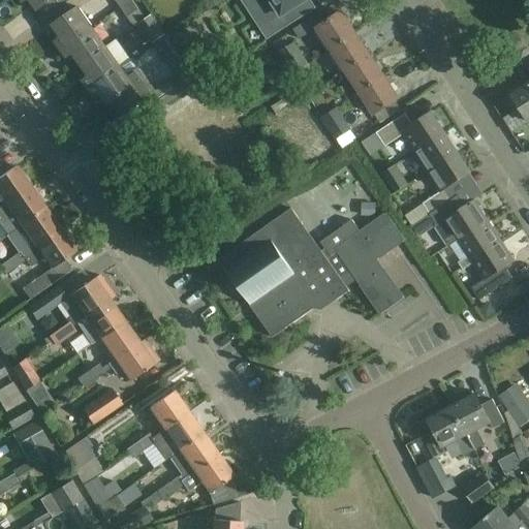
[(19,0),(22,4),(26,0),(28,0),(36,11),(51,0),(19,0)]
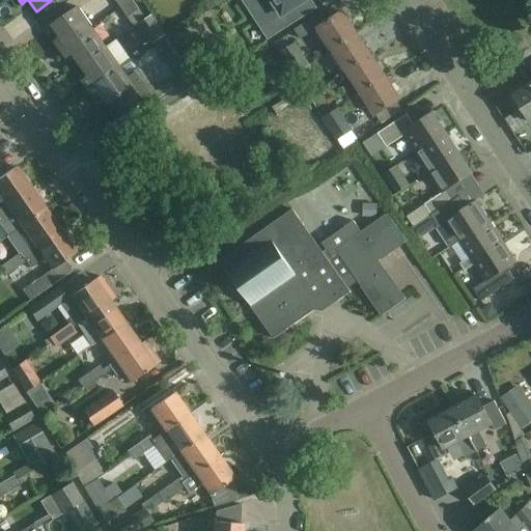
[(139,9),(132,0),(131,0),(120,7),(128,18),(139,9)]
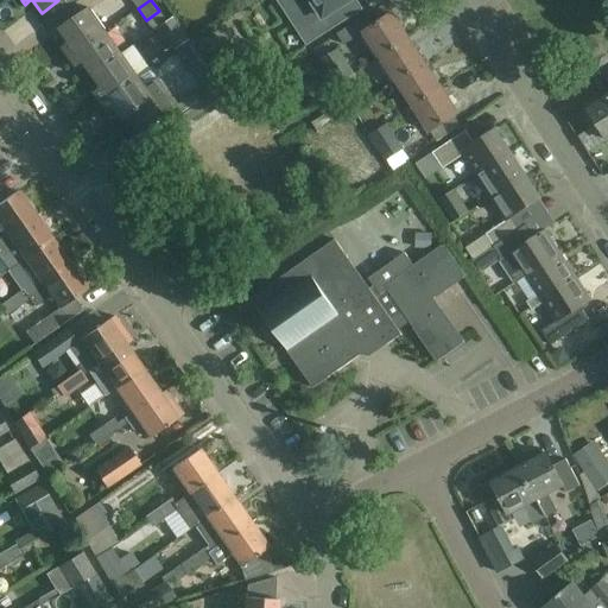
[(298,0),(312,23),(299,31),(308,44),(339,24),(331,12),(348,0),(298,0)]
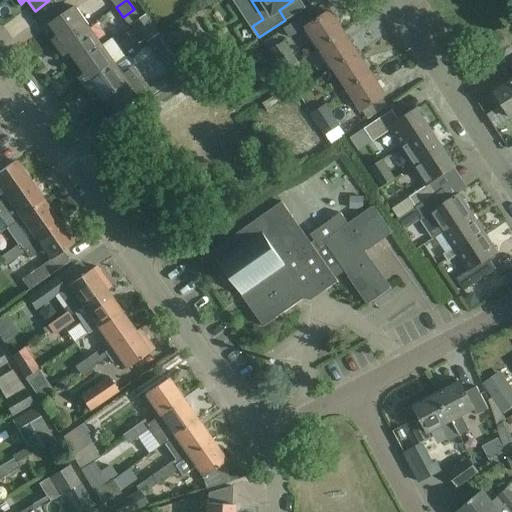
[(58,49),(89,27),(75,7),(50,25),(58,36),(52,41),(58,49)]
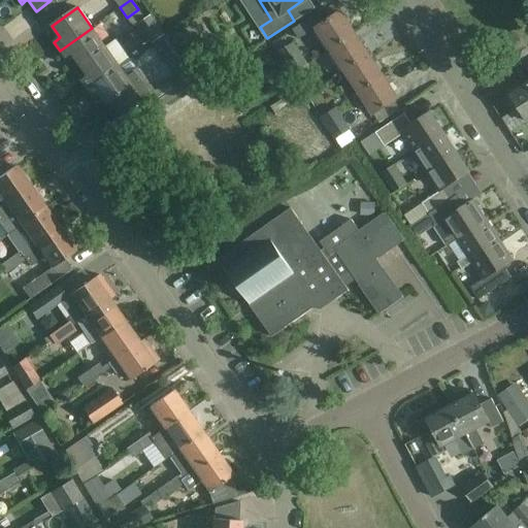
[(315,28),(329,50),(354,34),(339,11),(322,23),(315,28)]
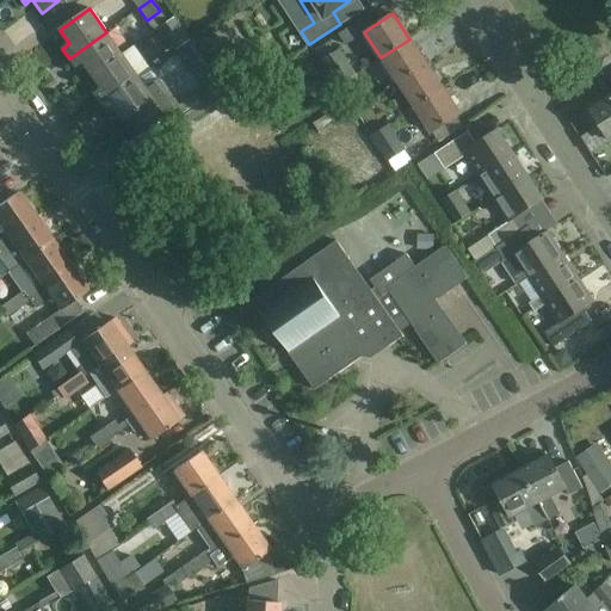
[(345,45),(364,32),(372,26),(365,17),(338,35),(345,45)]
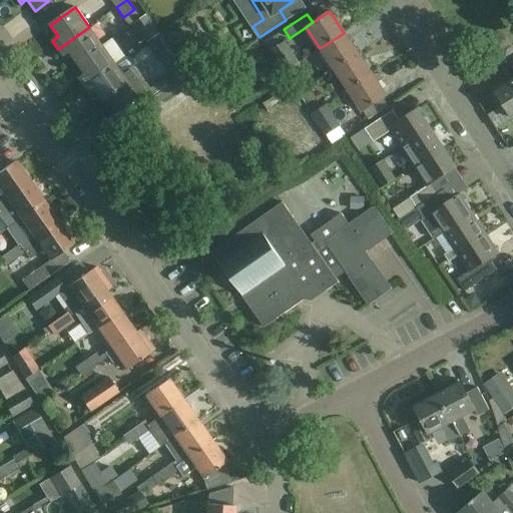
[(141,32),(148,42),(159,34),(152,25),(141,32)]
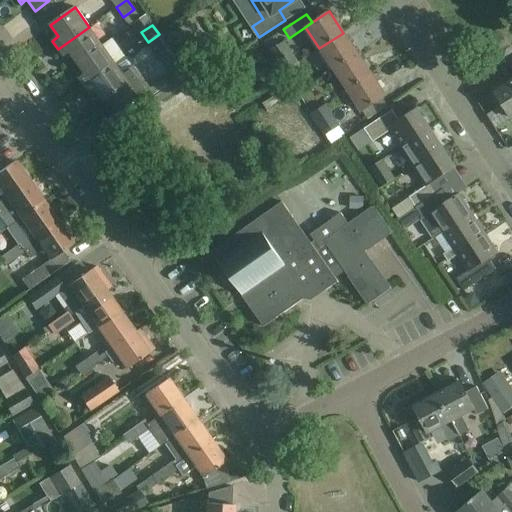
[(89,27),(58,49),(63,56),(69,52),(78,63),(102,46),(89,27)]
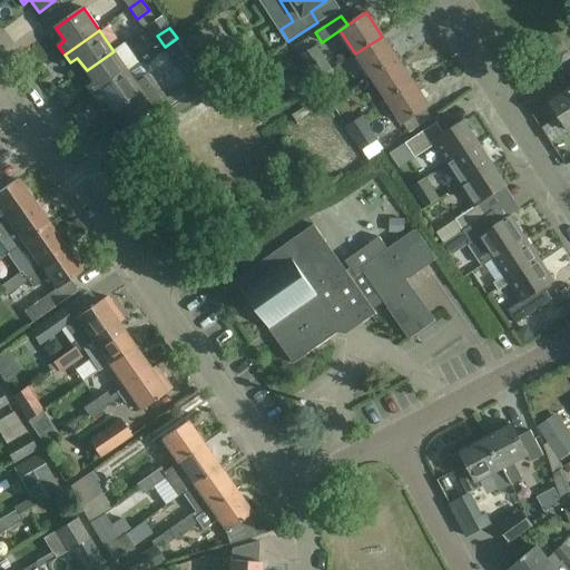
[(202,35),(185,35),(184,48),(200,49),(202,35)]
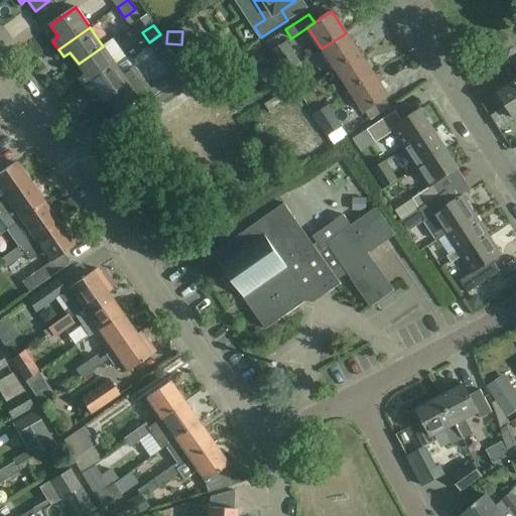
[(359,53),(346,33),(321,48),(336,70),(359,53)]
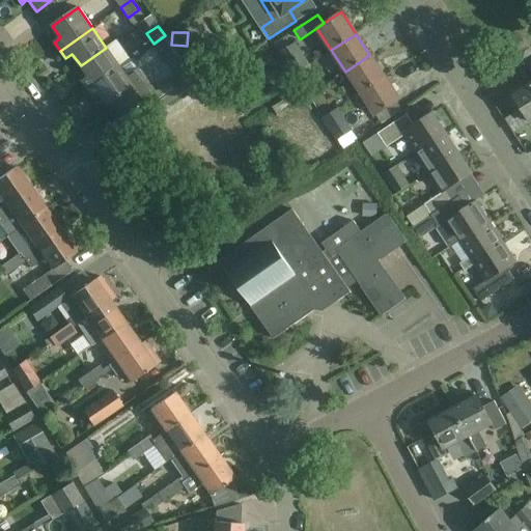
[(165,35),(154,44),(161,53),(171,46),(165,35)]
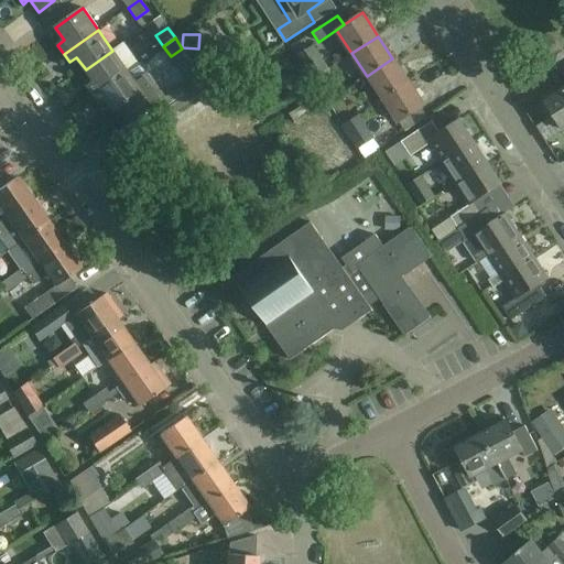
[(303,68),(322,56),(314,45),(295,57),(303,68)]
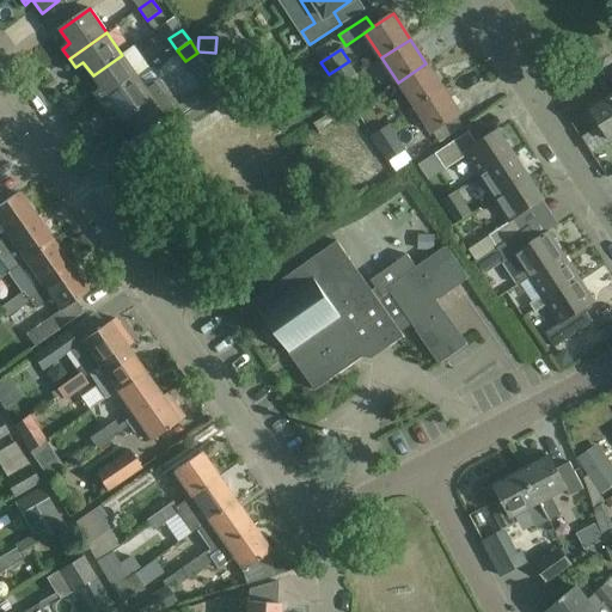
[(122,55),(93,75),(102,89),(95,95),(101,103),(138,77),(122,55)]
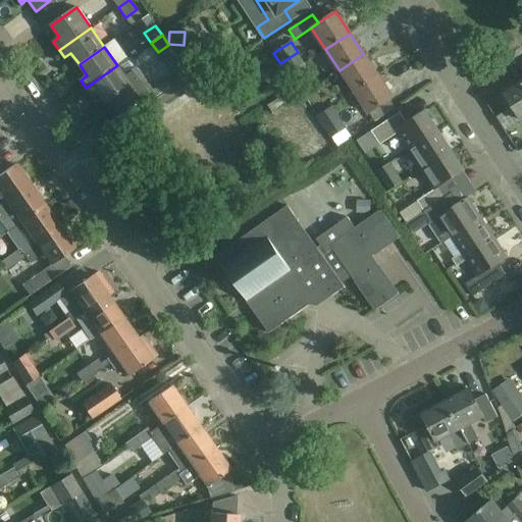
[(298,52),(280,63),(286,73),(304,62),(298,52)]
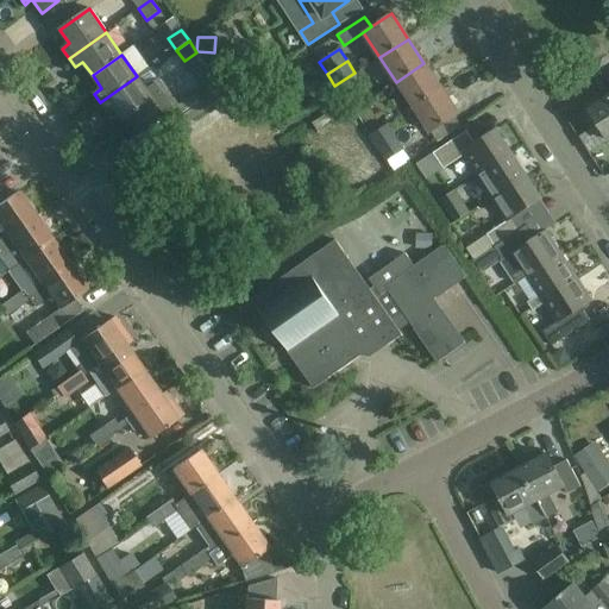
[(440,88),(424,63),(396,82),(413,107),(440,88)]
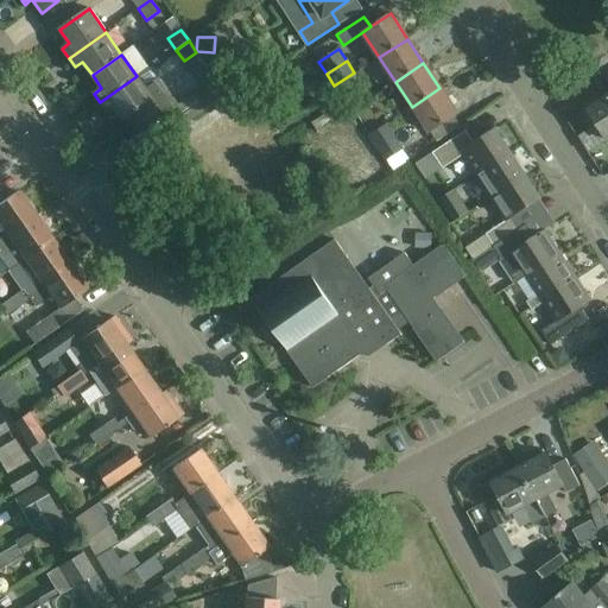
[(150,67),(137,76),(100,102),(107,112),(114,106),(125,120),(127,118),(139,134),(178,106),(150,67)]
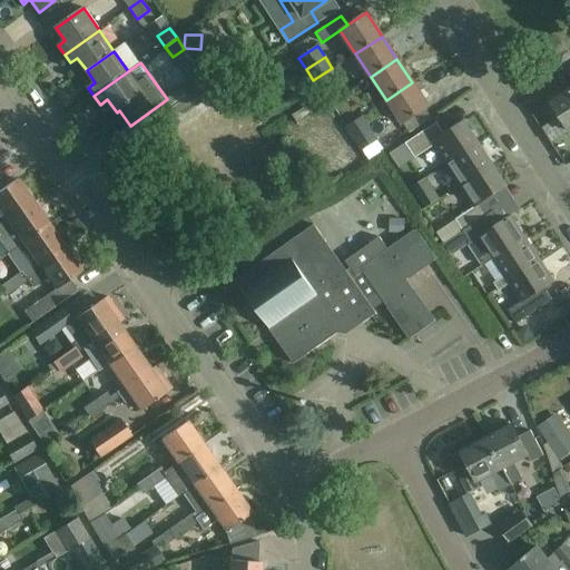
[(204,74),(183,89),(193,104),(215,88),(204,74)]
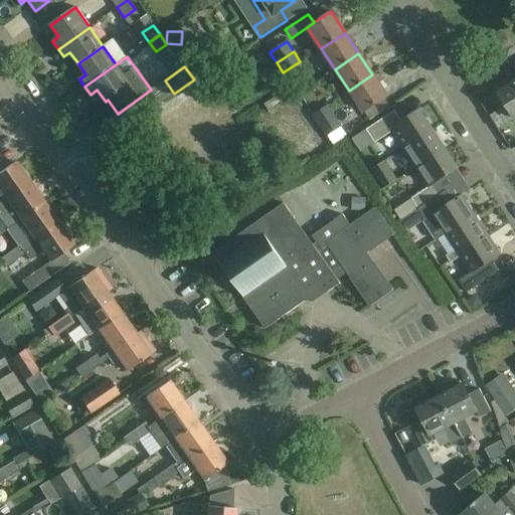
[(209,71),(196,80),(202,90),(215,80),(209,71)]
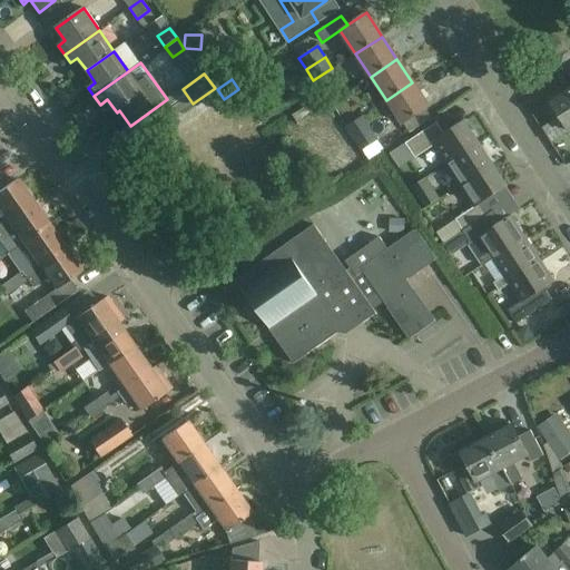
[(428,106),(412,82),(386,100),(402,124),(428,106)]
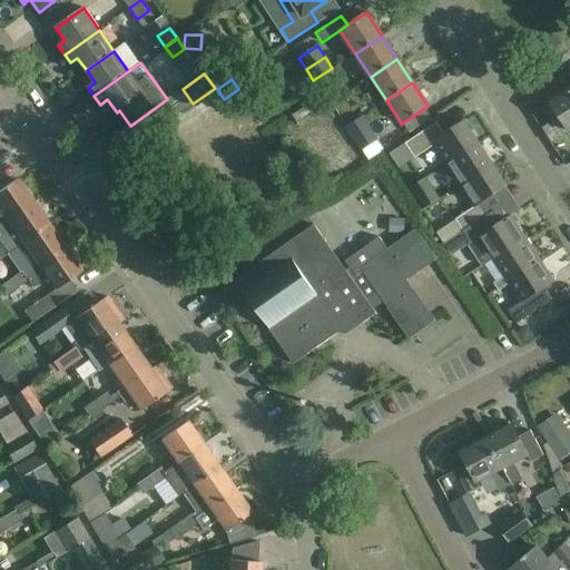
[(569,131),(569,89),(550,102),(550,104),(546,107),(554,121),(560,118),(569,133),(569,131)]
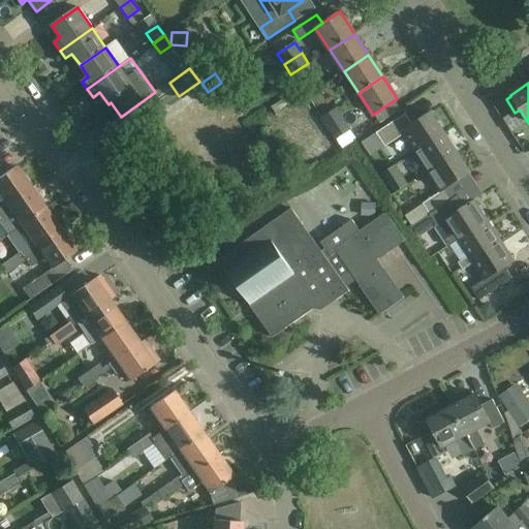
[(291,93),(271,106),(276,115),(298,101),(291,93)]
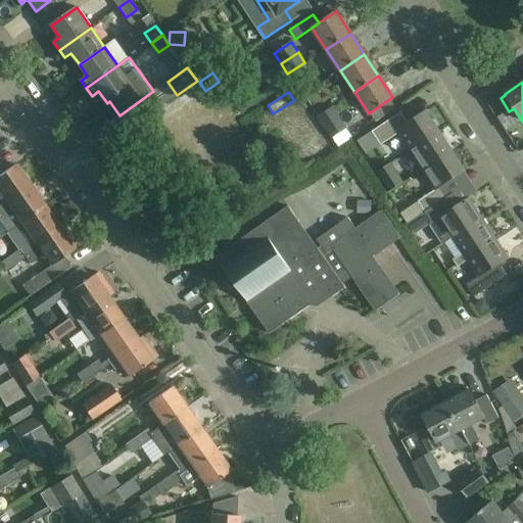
[(323,129),(340,117),(334,107),(317,119),(323,129)]
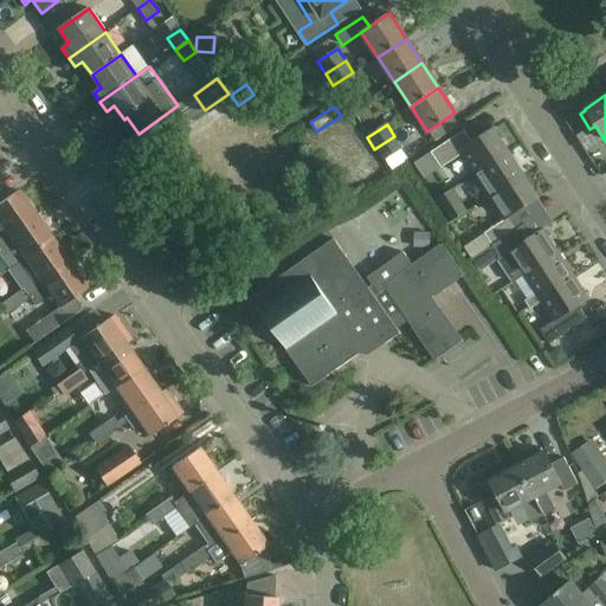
[(472,175),(508,152),(491,128),(470,142),(463,130),(429,153),(439,168),(459,155),(472,175)]
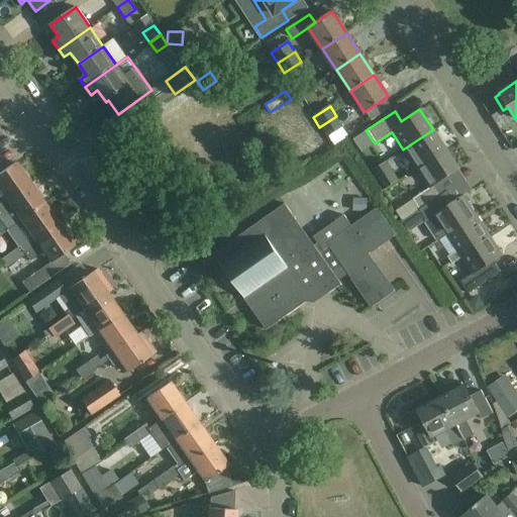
[(336,116),(319,127),(326,137),(343,126),(336,116)]
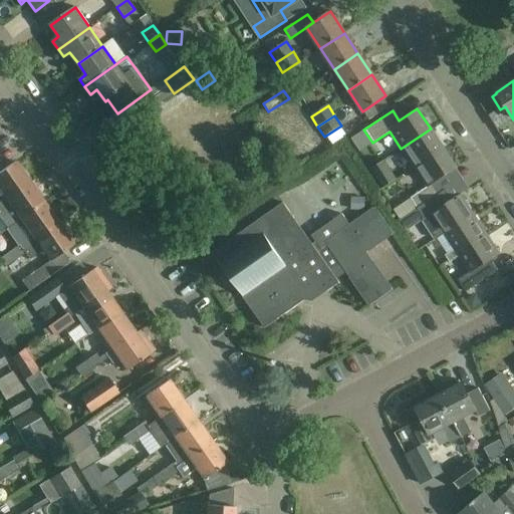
[(401,149),(414,168),(425,160),(443,148),(431,129),(401,149)]
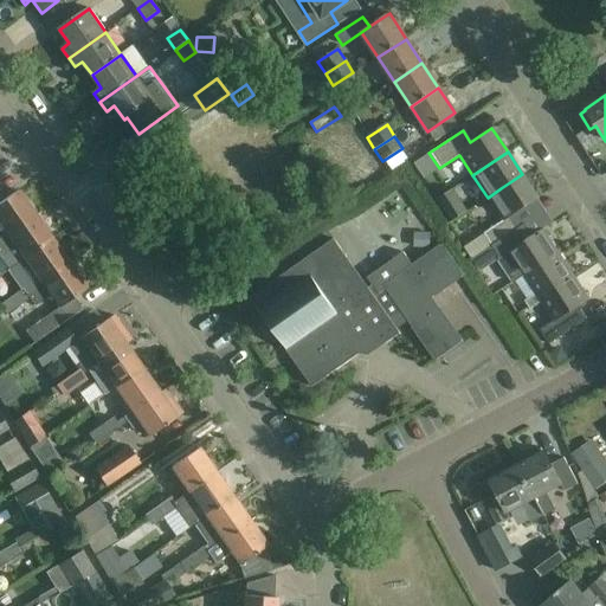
[(537,198),(522,174),(501,188),(488,198),(503,221),(484,233),(484,234),(464,247),(471,258),(490,246),(516,230),(508,218),(537,198)]
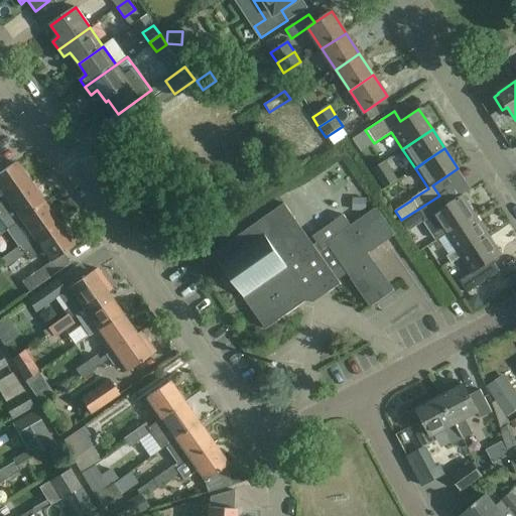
[(389,185),(398,179),(386,160),(374,168),(380,177),(383,175),(389,185)]
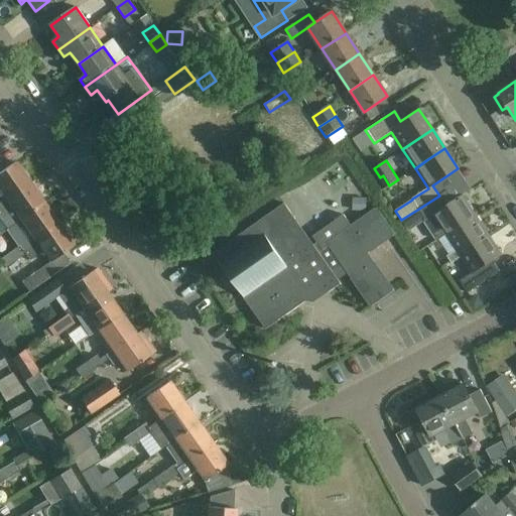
[(0,171),(0,203),(28,183),(13,162),(0,171)]
